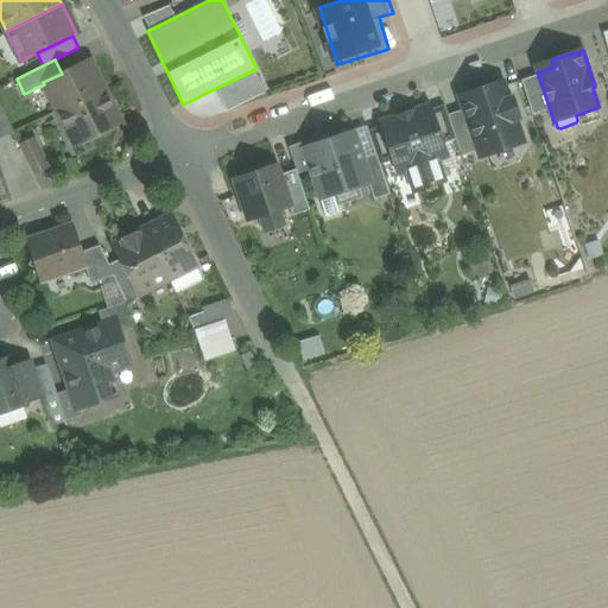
[(62,74),(43,82),(44,84),(57,112),(103,88),(90,59),(62,74)]
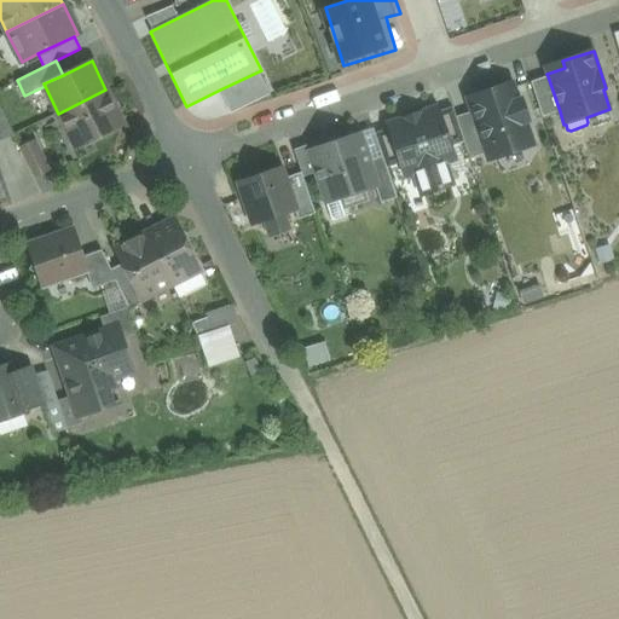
[(220,90),(231,113),(270,94),(259,71),(220,90)]
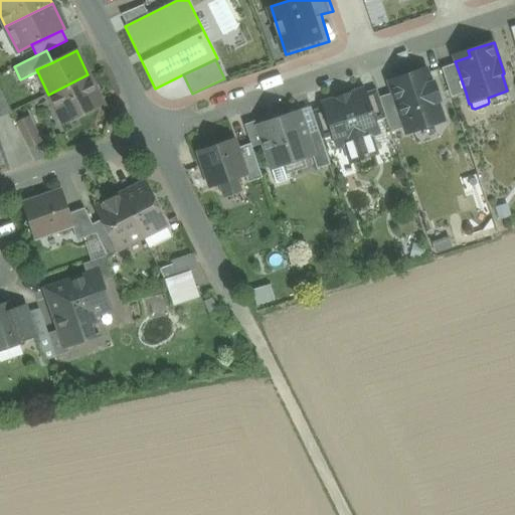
[(456,63),(442,68),(451,97),(466,93),(456,63)]
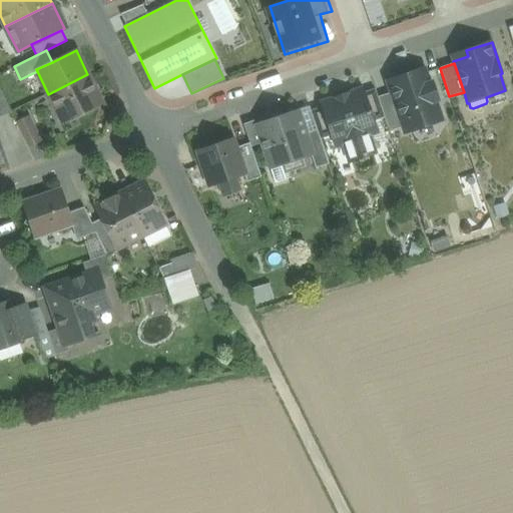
[(424,69),(399,77),(401,82),(389,86),(391,92),(402,123),(403,122),(416,117),(420,127),(442,120),(435,100),(438,99),(432,82),(429,83),(424,69)]
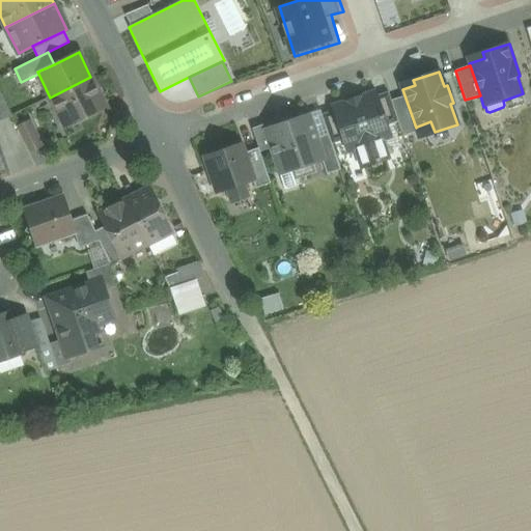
[(90,77),(50,98),(58,112),(63,109),(71,123),(105,106),(90,77)]
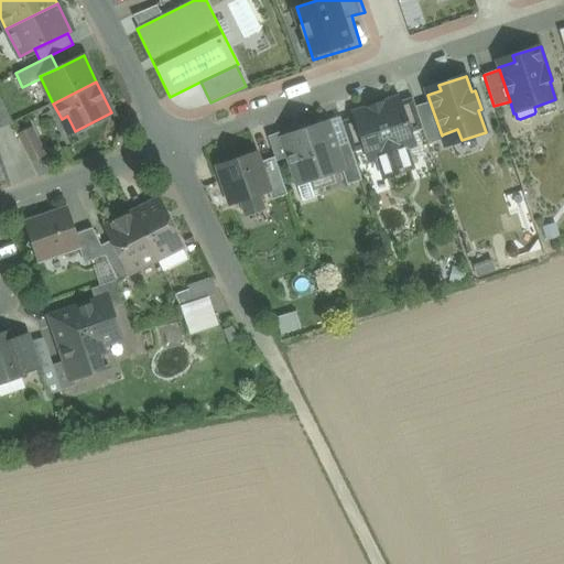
[(415,107),(412,98),(400,102),(410,132),(423,128),(415,107)]
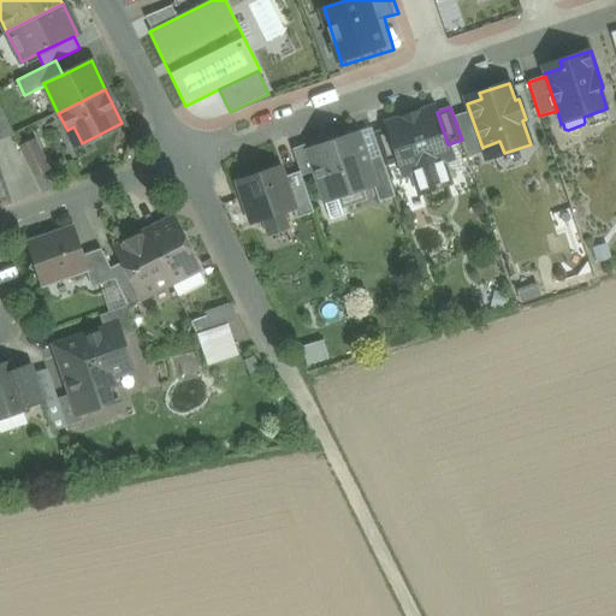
[(0,108),(0,138),(13,135),(0,108)]
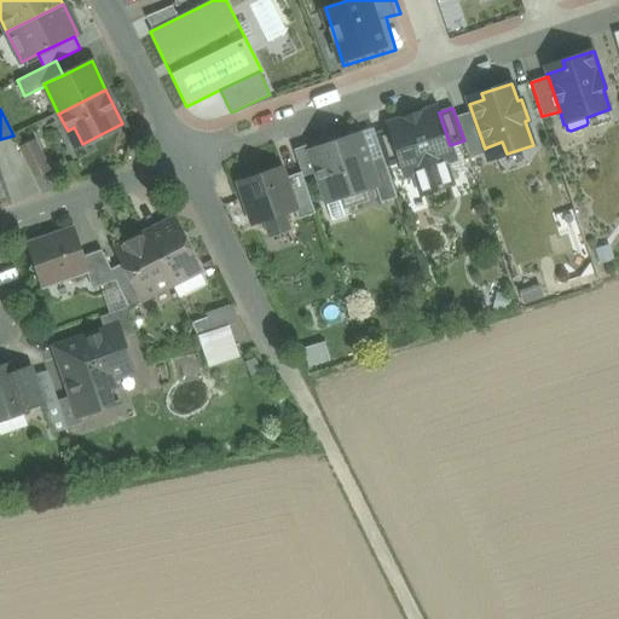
[(438,109),(387,126),(388,131),(400,162),(404,175),(415,172),(423,195),(452,185),(444,162),(455,158),(450,145),(439,113),(438,109)]
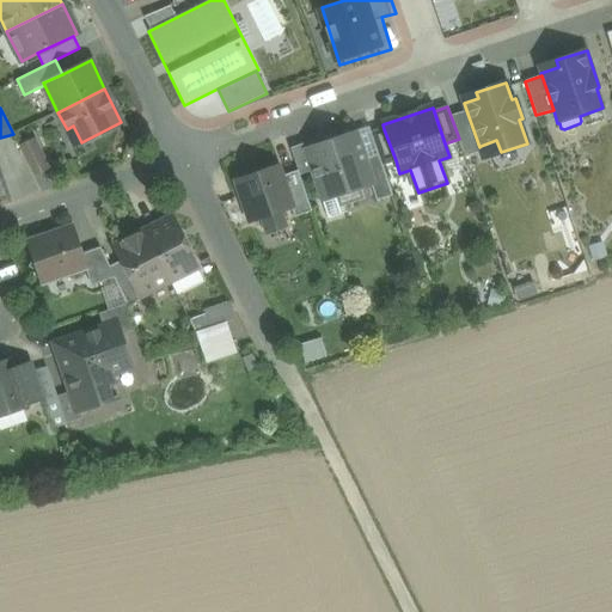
[(466,110),(451,116),(459,139),(464,157),(482,151),(481,146),(479,147),(466,110)]
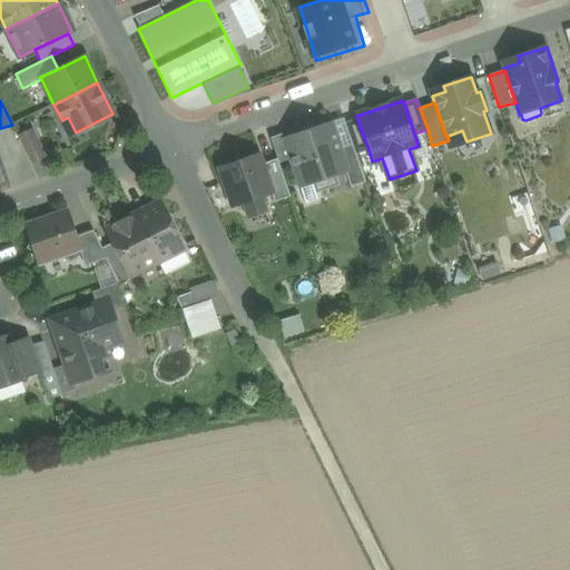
[(369,149),(357,120),(345,125),(352,144),(355,154),(369,149)]
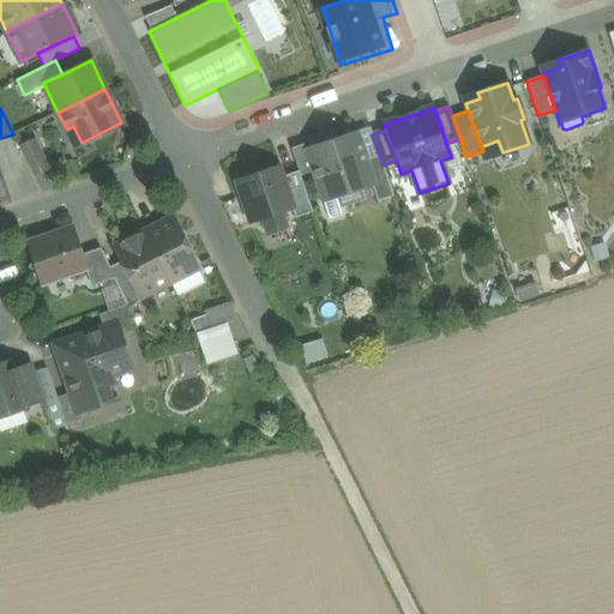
[(366,160),(356,133),(307,150),(313,169),(321,193),(337,187),(343,204),(360,198),(357,190),(372,185),(374,184),(366,160)]
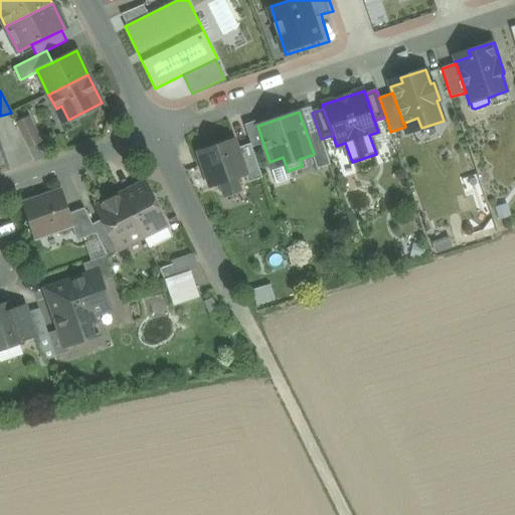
[(40,140),(29,118),(16,124),(27,147),(40,140)]
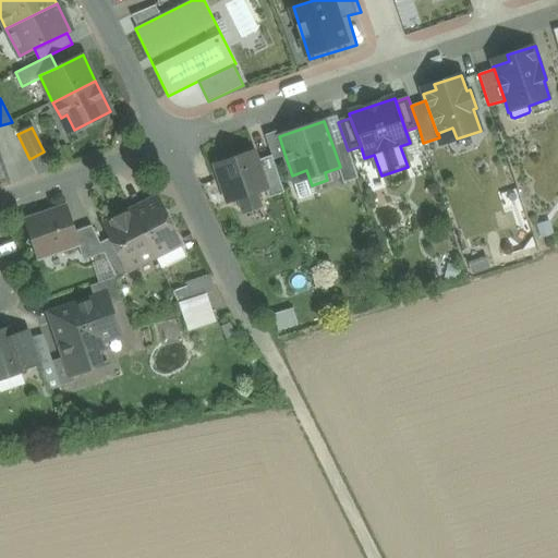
[(277,132),(265,136),(271,155),(273,158),(284,154),(279,136),(277,132)]
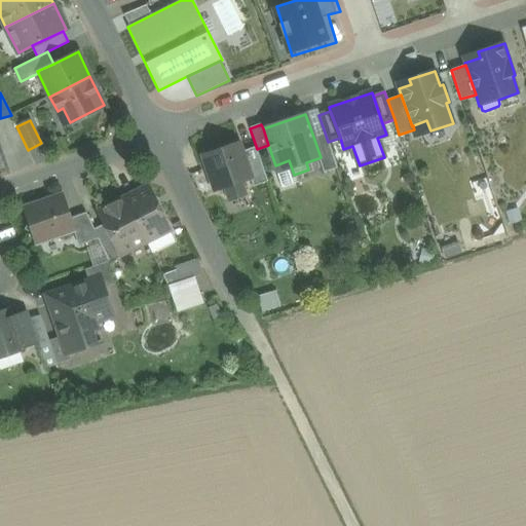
[(328,142),(325,133),(313,137),(321,157),(318,158),(324,173),(337,168),(328,142)]
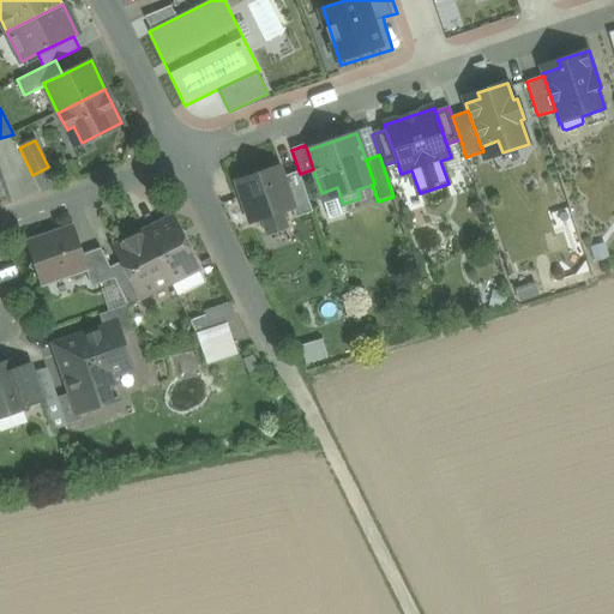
[(280,168),(236,182),(250,221),(263,217),(268,233),(286,228),(281,211),(293,208),(282,176),(280,168)]
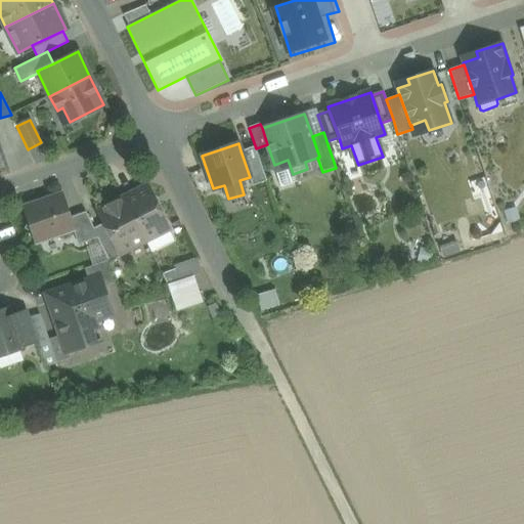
[(255,145),(241,150),(250,177),(252,185),(266,181),(256,148),(255,145)]
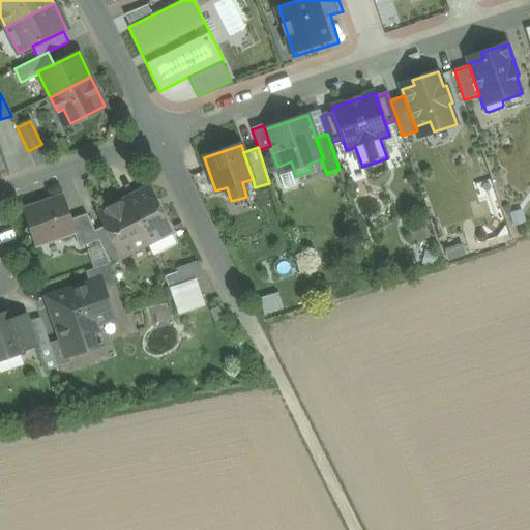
[(148,187),(125,199),(147,243),(171,231),(148,187)]
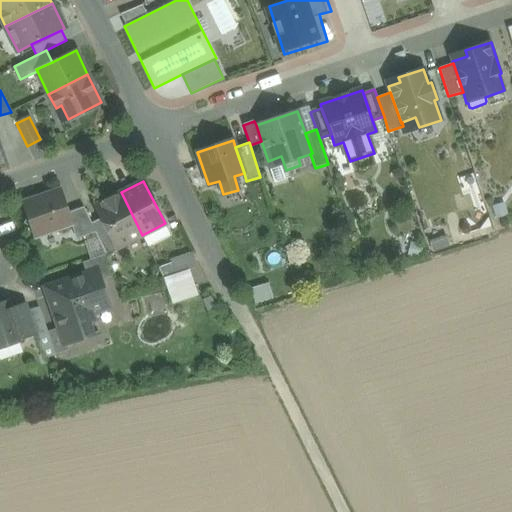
[(60,189),(23,202),(27,216),(24,223),(31,226),(34,236),(71,224),(72,223),(68,212),(60,189)]
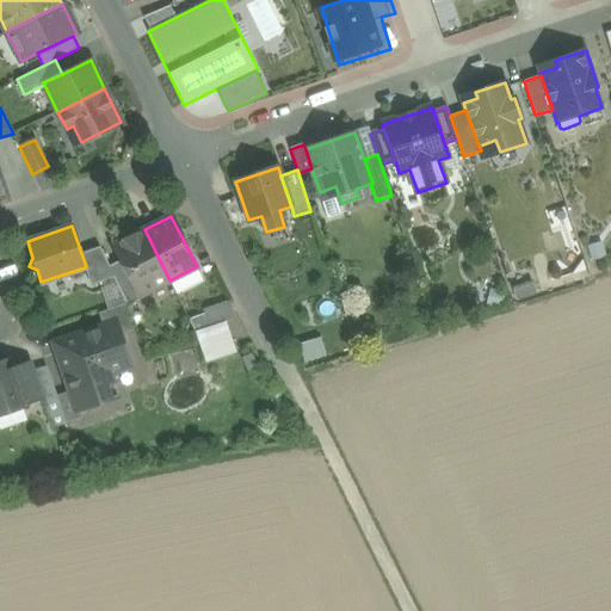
[(170,281),(144,229),(113,245),(121,259),(140,296),(141,295),(170,281)]
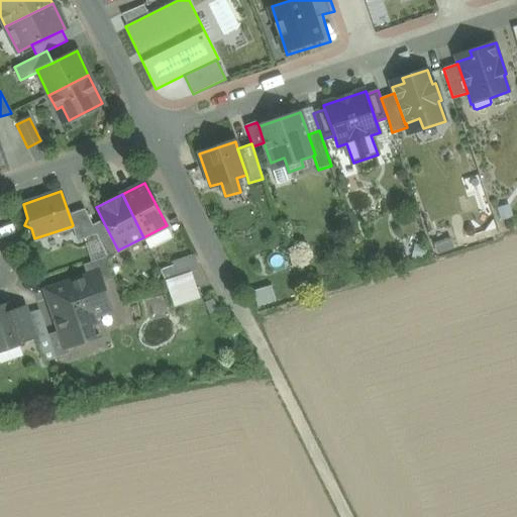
[(496,208),(500,221),(513,217),(509,204),(496,208)]
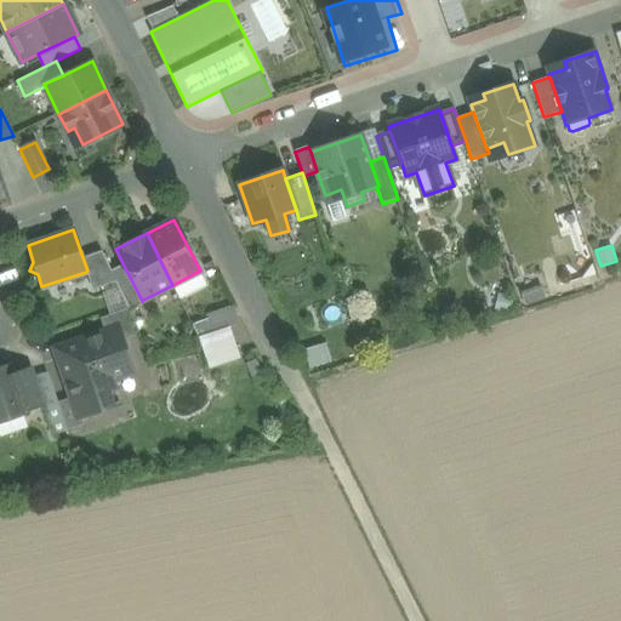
[(101,250),(83,257),(87,271),(86,272),(92,289),(115,281),(110,271),(101,250)]
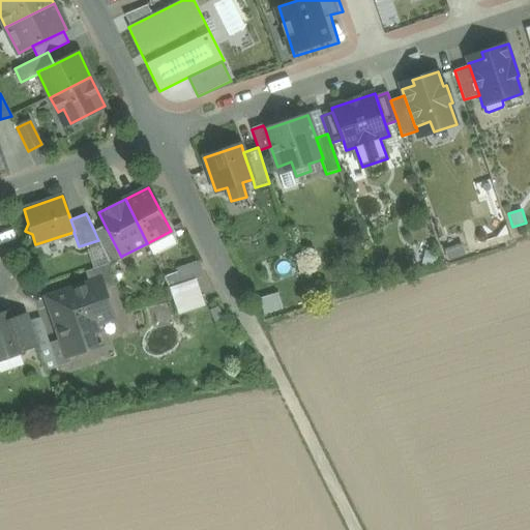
[(121,257),(105,225),(94,231),(98,240),(111,264),(123,258),(122,256),(121,257)]
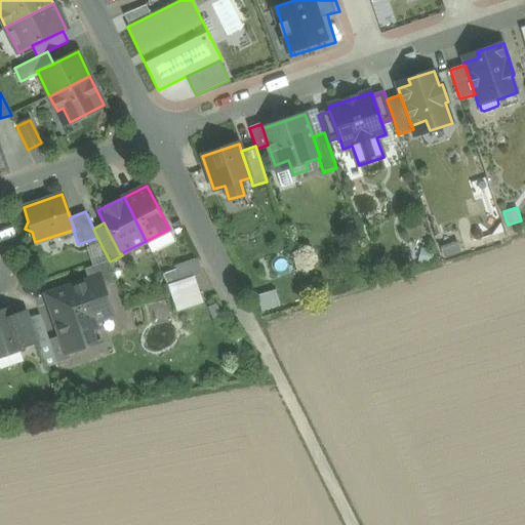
[(437,242),(446,244),(447,235),(438,233),(437,242)]
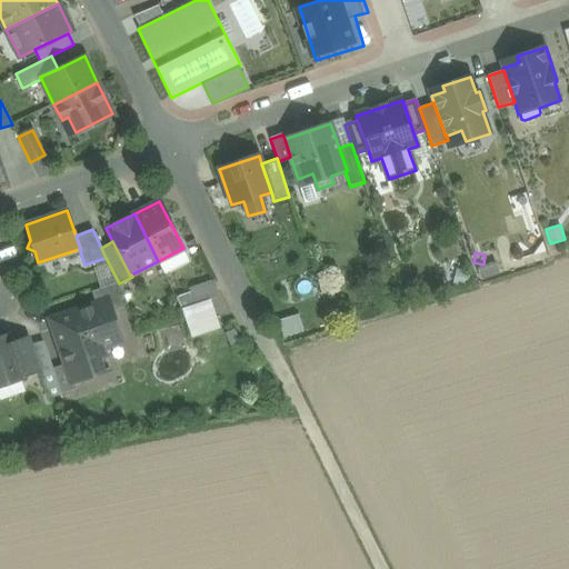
[(455,269),(452,283),(468,287),(470,272),(455,269)]
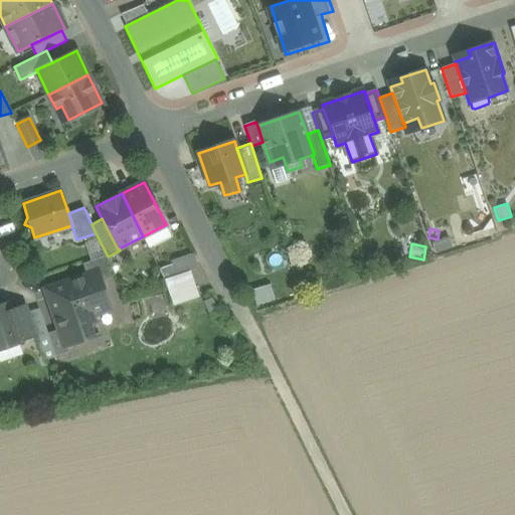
[(164,279),(190,271),(198,268),(193,254),(171,261),(172,265),(159,269),(164,279)]
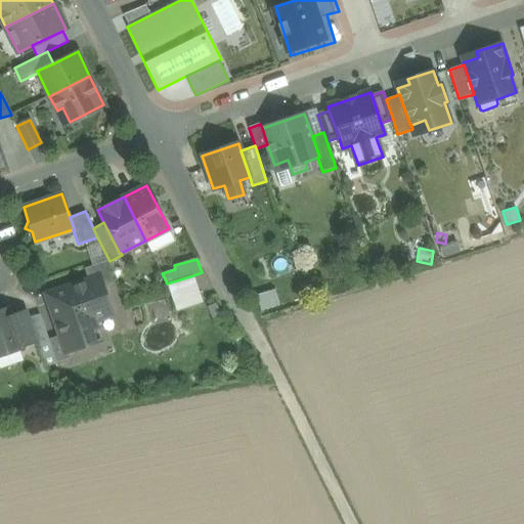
[(110,261),(84,268),(88,279),(99,276),(102,286),(116,281),(110,261)]
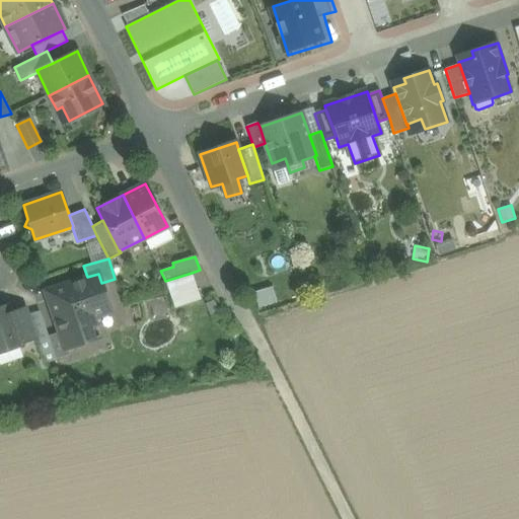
[(192,273),(165,281),(174,308),(201,299),(192,273)]
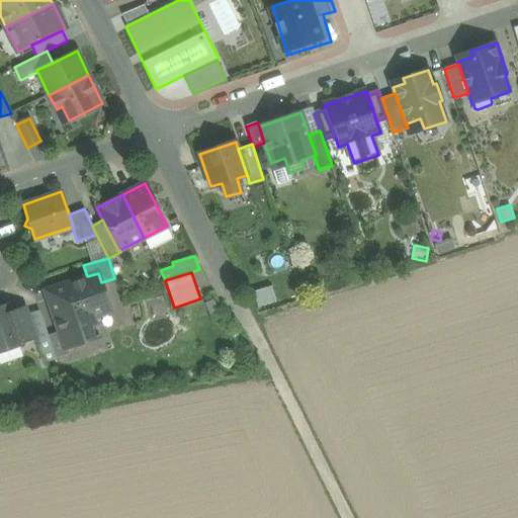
[(87,276),(46,290),(60,331),(66,348),(67,347),(99,336),(92,317),(110,310),(101,282),(98,273),(87,276)]
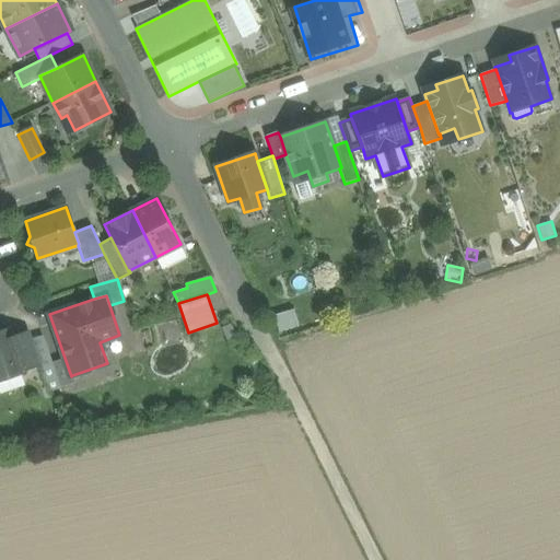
[(231,324),(221,327),(229,347),(238,342),(231,324)]
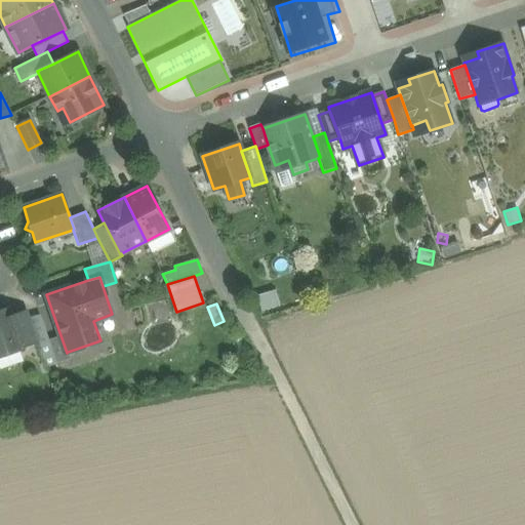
[(8,308),(0,310),(0,357),(23,350),(22,347),(11,316),(8,308)]
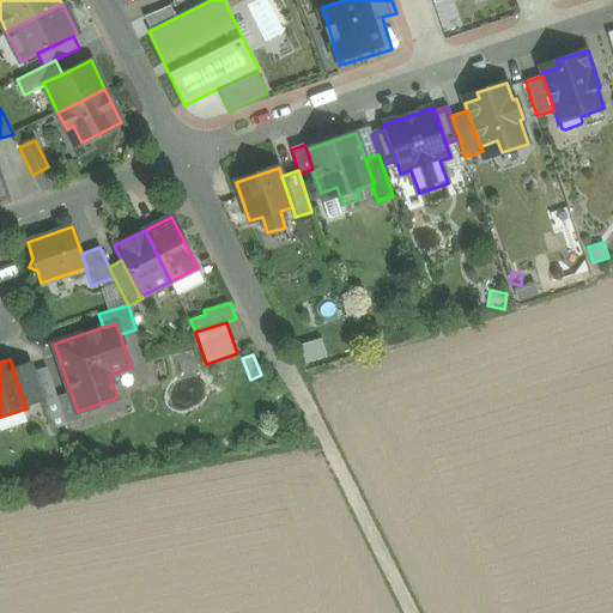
[(31,363),(13,369),(25,405),(43,399),(34,371),(31,363)]
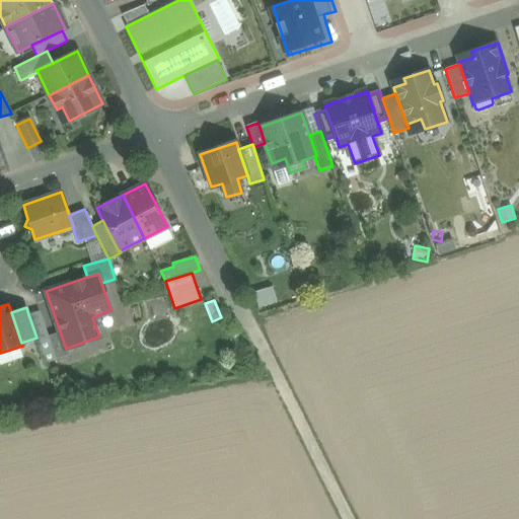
[(40,310),(28,314),(36,338),(46,362),(56,358),(49,336),(40,310)]
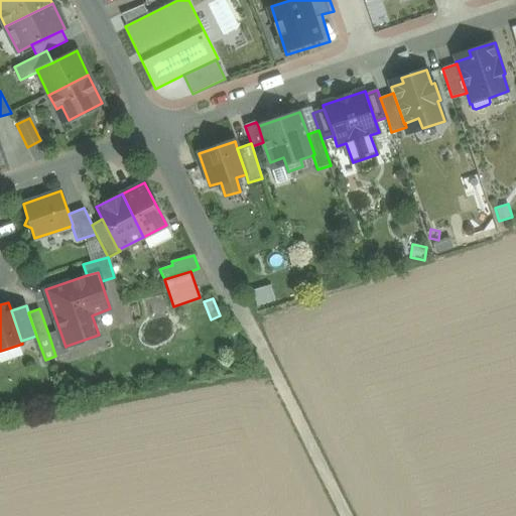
[(59,330),(48,334),(55,356),(69,352),(67,346),(66,347),(59,330)]
